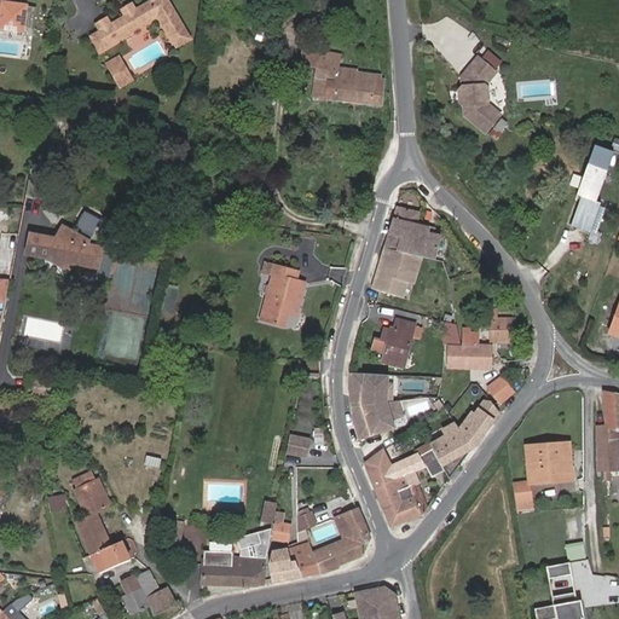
[(0,0),(0,28),(23,32),(27,6),(4,3),(4,0),(0,0)]
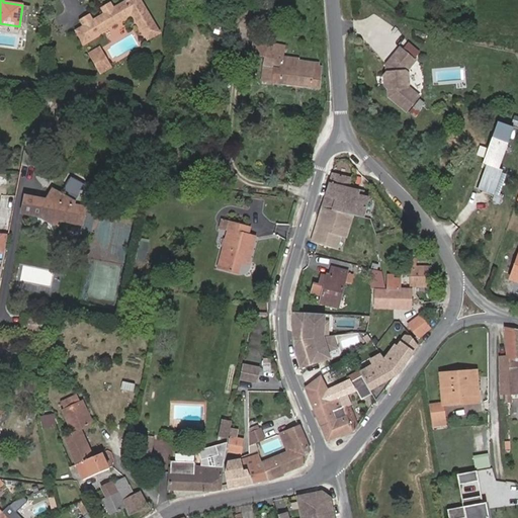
[(106,15),(91,22),(98,35),(135,16),(148,44),(161,37),(141,0),(133,0),(123,5),(122,2),(104,12),(106,15)]
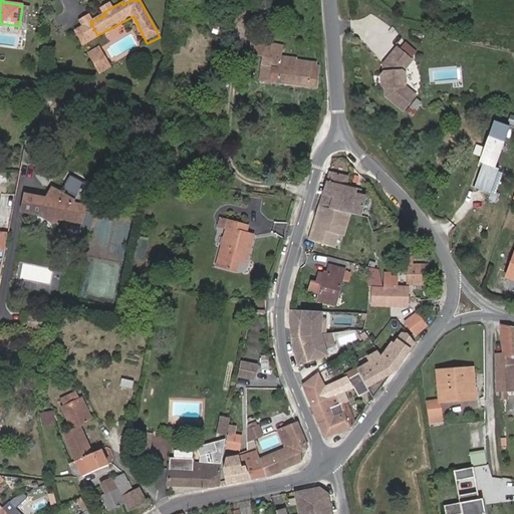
[(117,0),(102,8),(103,12),(121,2),(119,0),(117,0)]
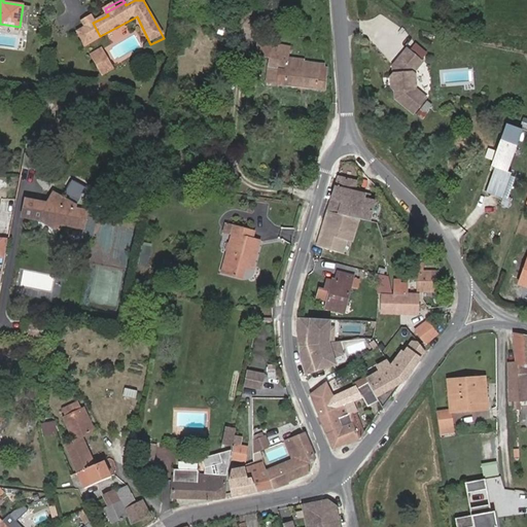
[(93,23),(86,26),(94,39),(100,36),(93,23)]
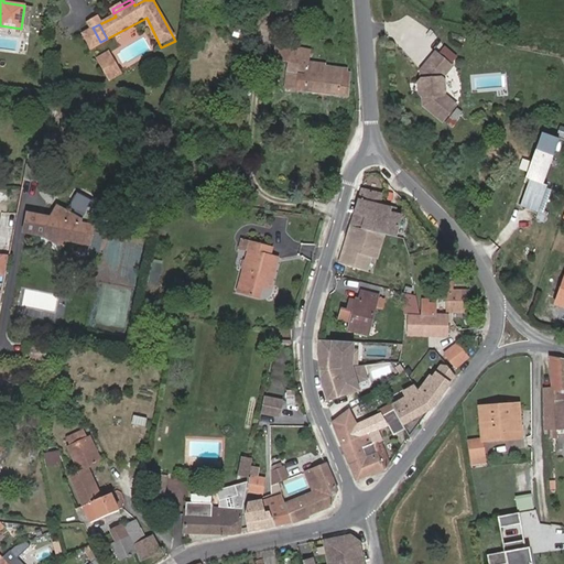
[(100,42),(93,28),(83,33),(89,47),(100,42)]
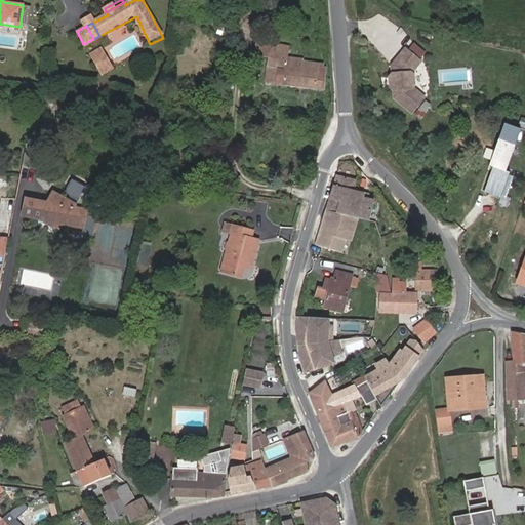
[(268,58),(265,82),(328,90),(327,65),(303,62),(304,59),(288,56),(289,47),(256,42),(254,55),(268,58)]
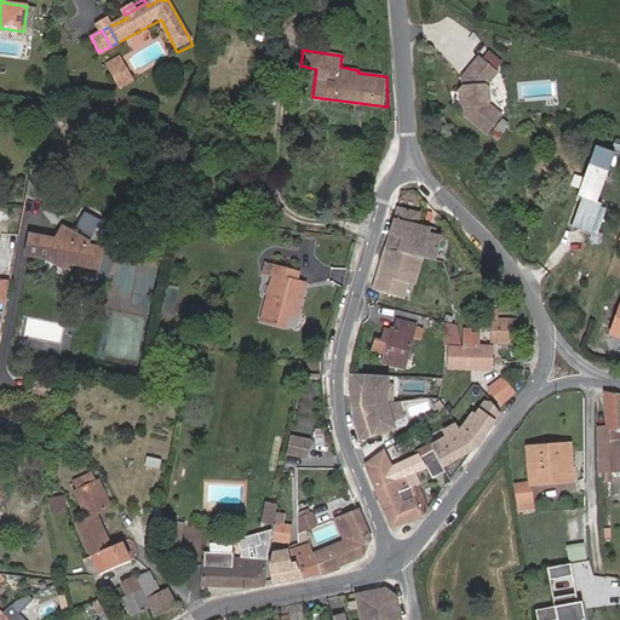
[(133,82),(120,57),(108,64),(121,89),(133,82)]
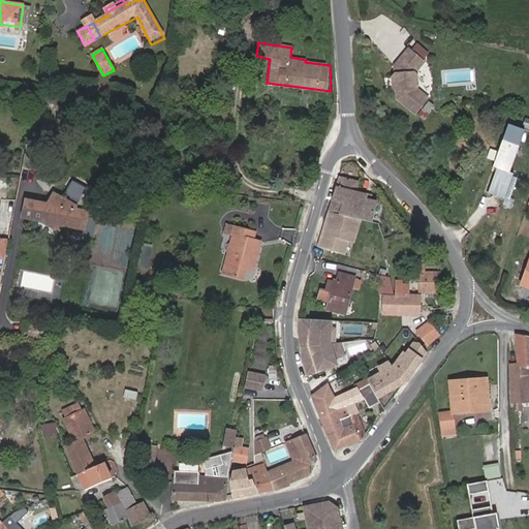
[(425,62),(410,50),(401,59),(402,62),(399,66),(396,66),(396,74),(394,78),(394,88),(398,90),(398,98),(415,114),(429,98),(416,89),(418,87),(417,74),(415,73),(425,62)]
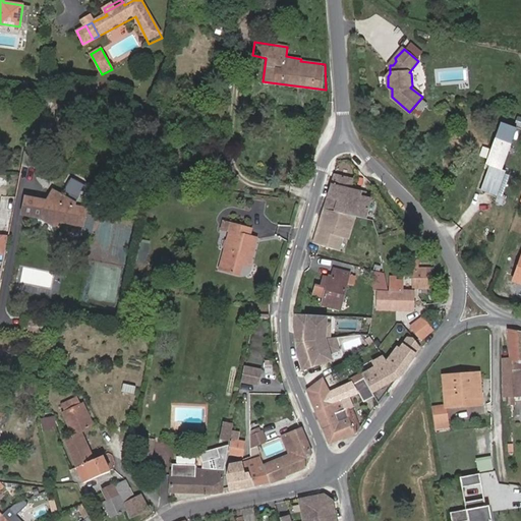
[(502,169),(517,127),(501,122),(485,164),(489,165),(480,189),(497,195),(506,170),(502,169)]
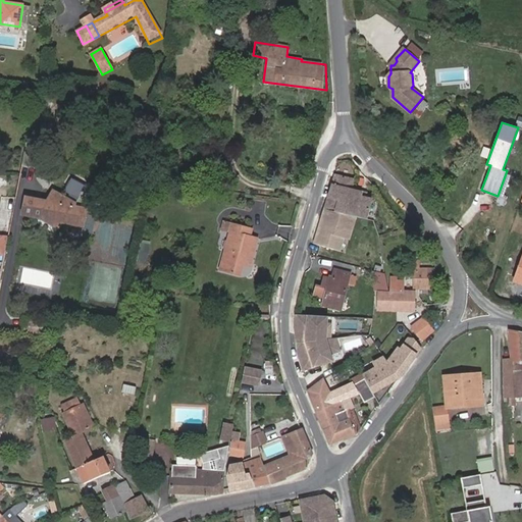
[(366,220),(372,200),(365,198),(363,197),(364,193),(352,190),(354,183),(345,180),(345,177),(334,175),(324,209),(356,217),(366,220)]
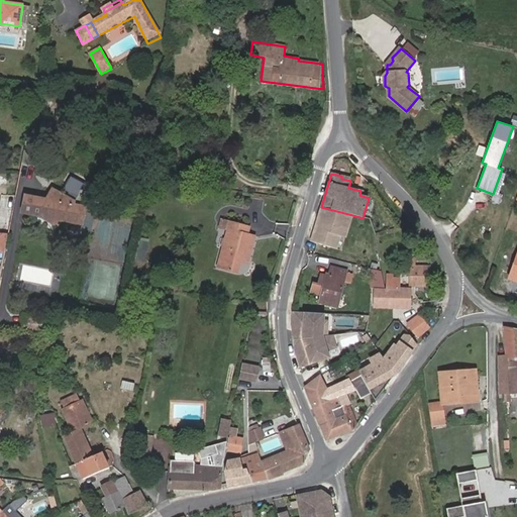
[(72,175),(65,187),(76,194),(84,182),(72,175)]
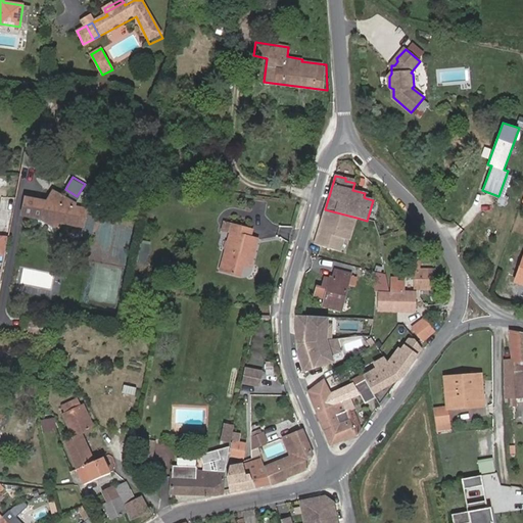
[(72,207),(74,204),(53,192),(47,202),(26,198),(22,214),(22,215),(40,218),(63,222),(72,207)]
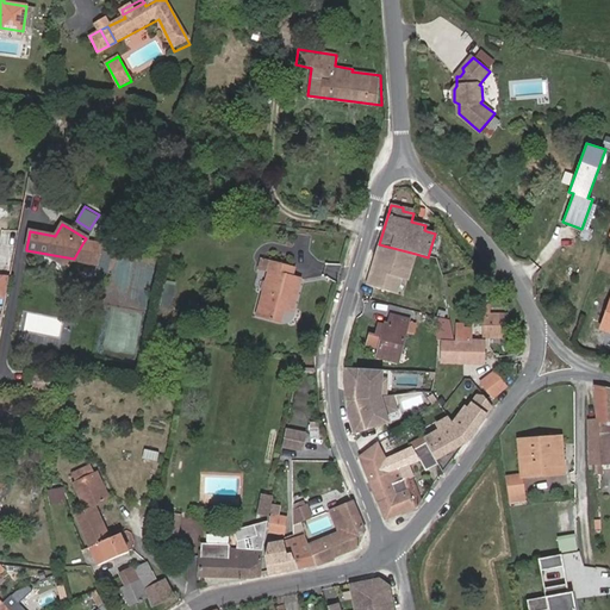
[(98,263),(101,246),(83,242),(74,259),(47,254),(69,267),(72,263),(82,269),(87,261),(98,263)]
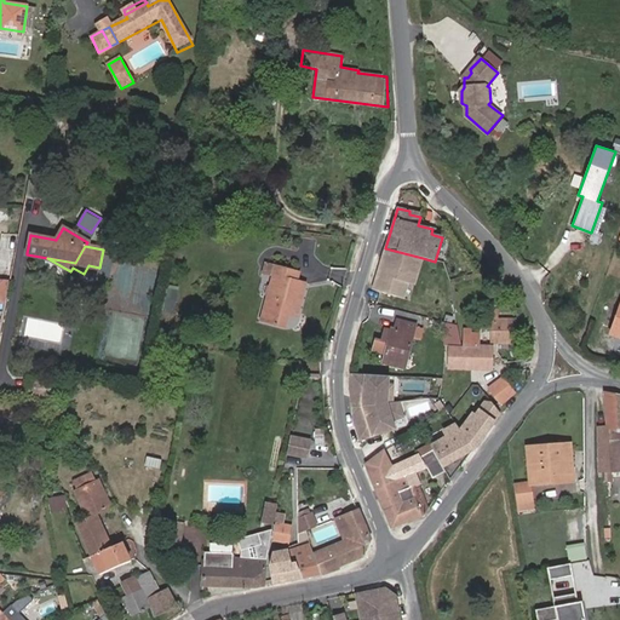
[(408,283),(408,282),(406,282),(409,270),(418,274),(423,258),(385,248),(380,263),(384,264),(380,276),(377,275),(373,290),(403,299),(408,283)]
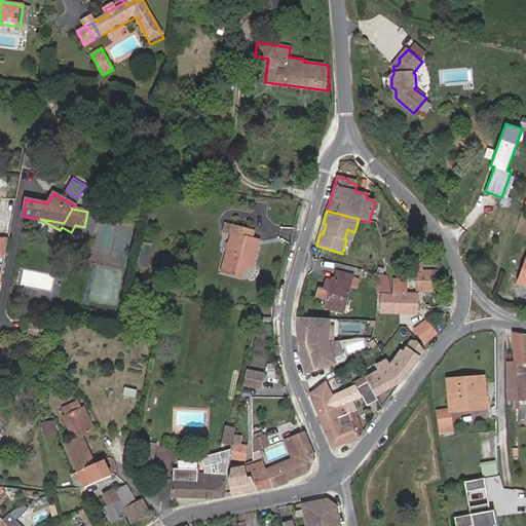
[(229,230),(230,226),(225,224),(223,232),(231,234),(232,231),(229,230)]
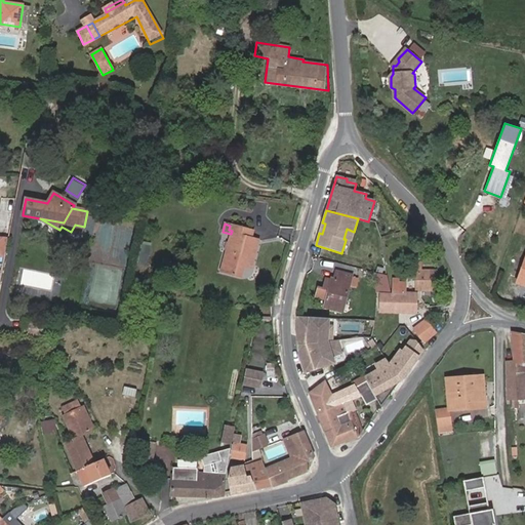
[(252,263),(258,241),(250,239),(252,231),(230,226),(229,230),(232,231),(231,234),(221,271),(241,276),(244,266),(245,261),(252,263)]
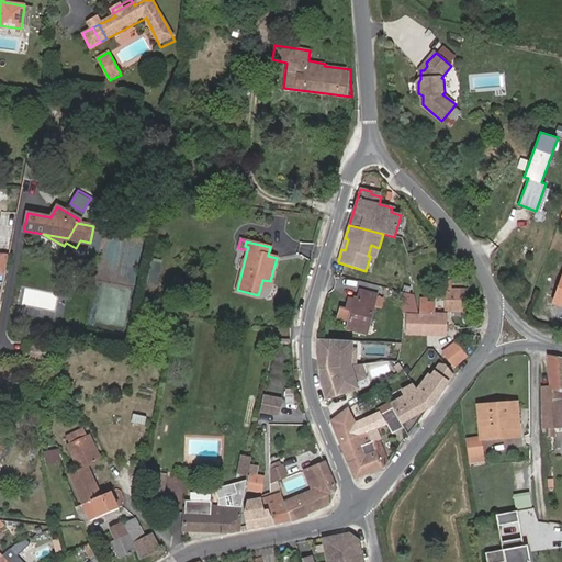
[(375,258),(379,248),(371,245),(368,256),(370,256),(370,257),(375,258)]
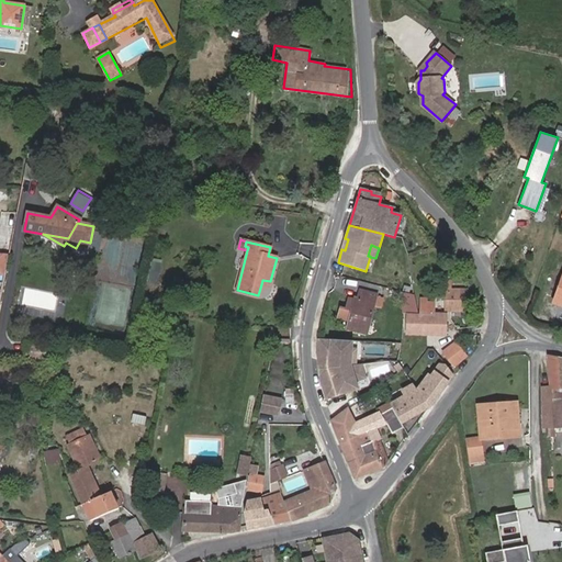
[(561,304),(561,276),(552,301),(561,304)]
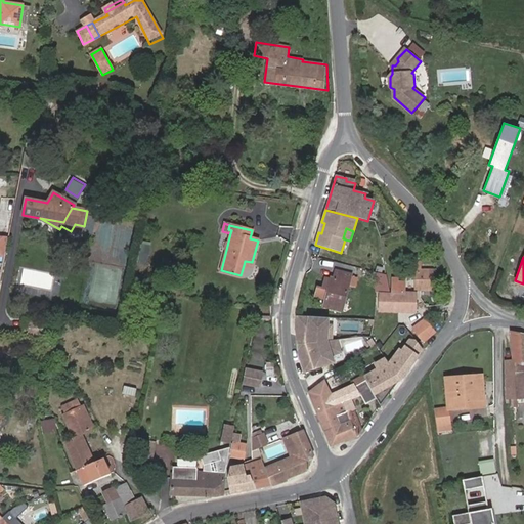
[(334,278),(332,277),(323,306),(342,311),(352,275),(336,271),(334,278)]
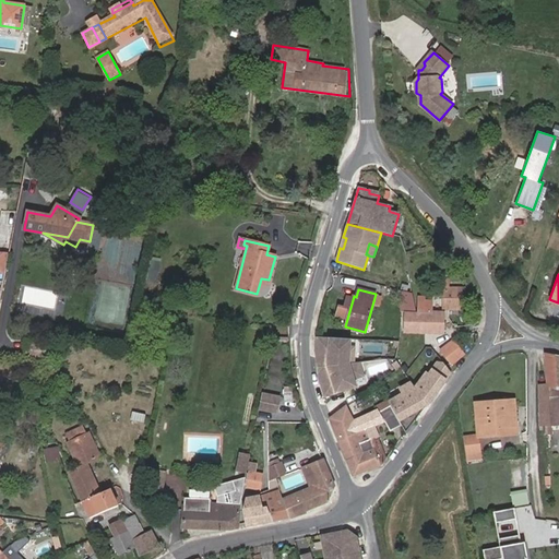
[(443,289),(443,309),(463,309),(464,289),(443,289)]
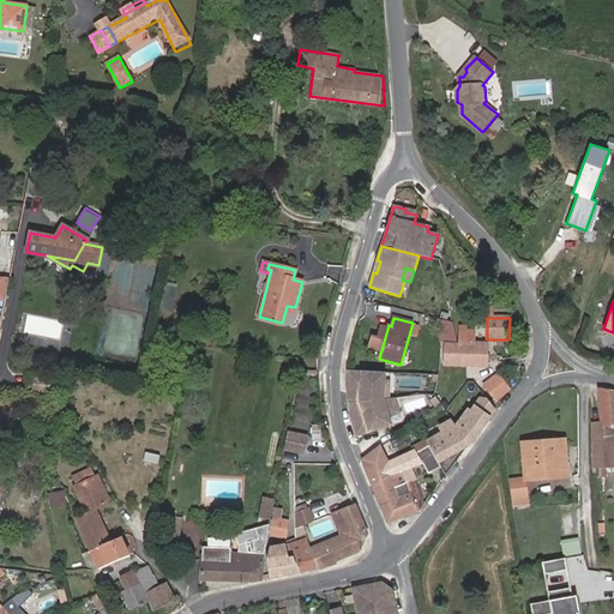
[(445,366),(486,367),(487,344),(474,344),(474,331),(467,331),(467,327),(459,327),(459,344),(445,344),(445,366)]
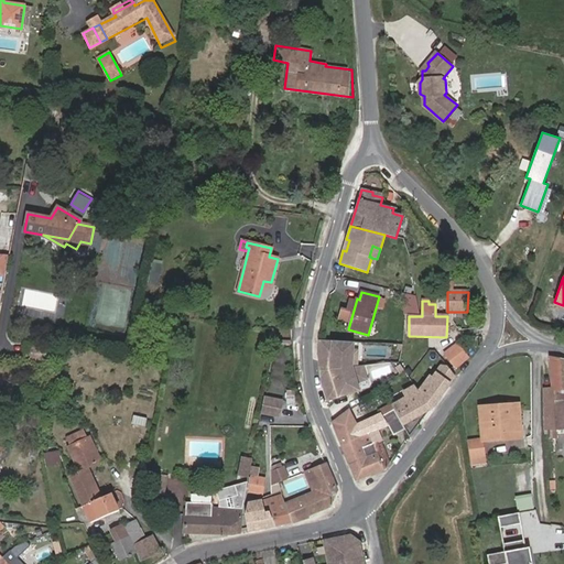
[(354,343),(320,342),(318,360),(321,371),(356,367),(357,351),(353,351),(354,343)]
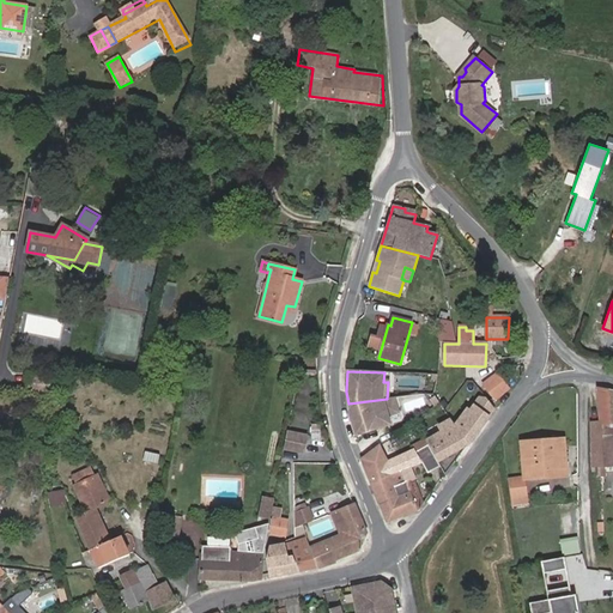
[(497,374),(484,384),(495,399),(508,388),(497,374)]
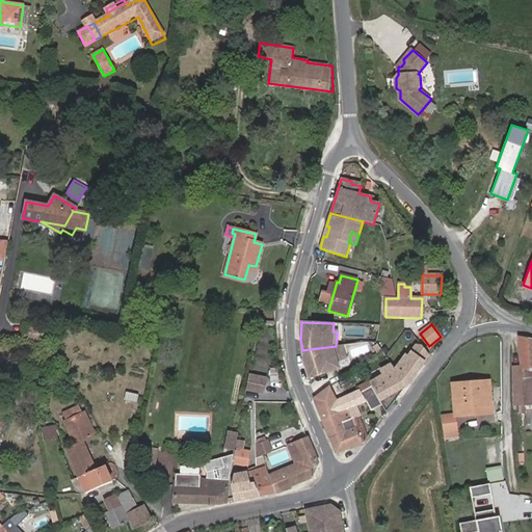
[(531,340),(526,339),(520,338),(521,368),(511,369),(512,406),(517,406),(526,405),(525,379),(531,378),(531,340)]
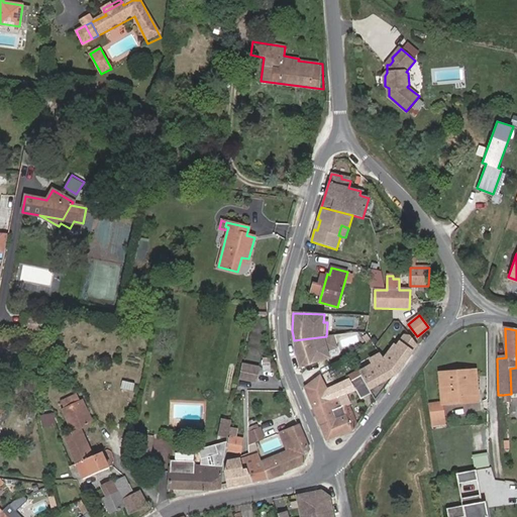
[(375,340),(381,349),(390,343),(383,334),(375,340)]
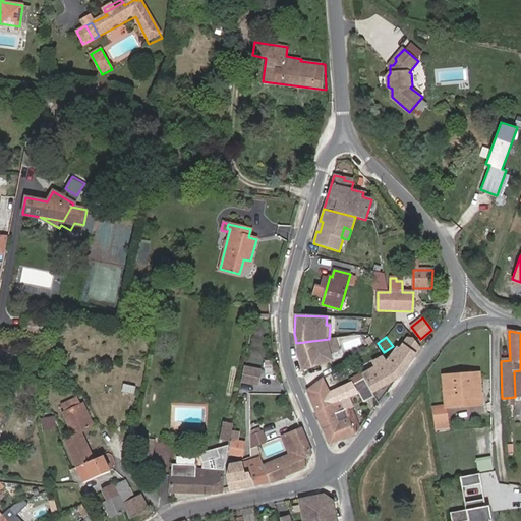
[(296,343),(297,355),(303,371),(333,361),(331,353),(338,351),(334,339),(329,339),(296,343)]
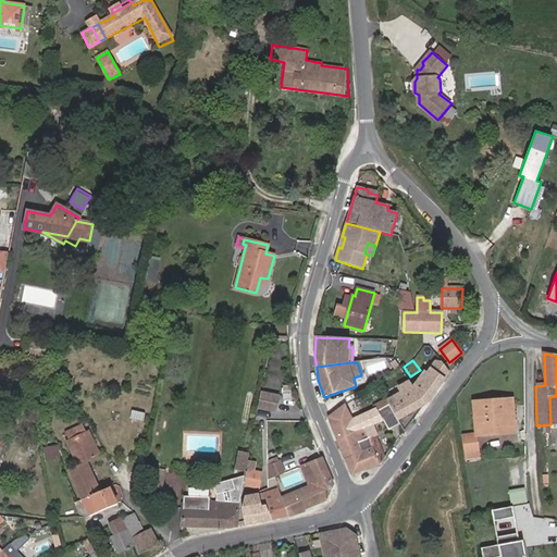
[(408,411),(421,403),(408,383),(404,385),(411,397),(403,403),(408,411)]
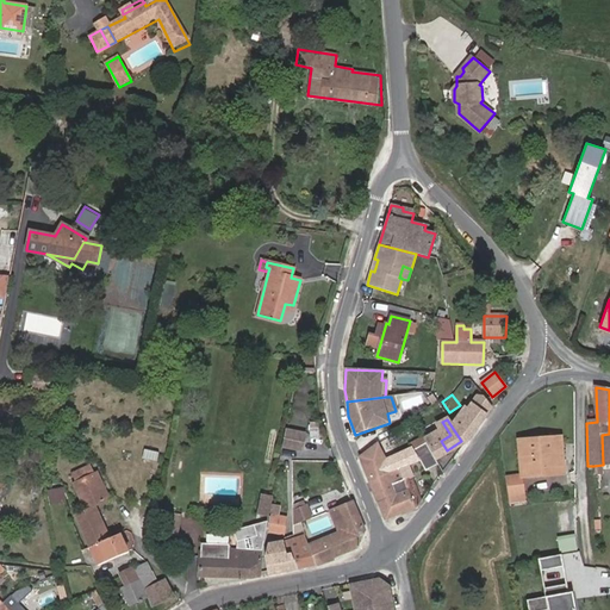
[(300,450),(304,434),(285,430),(281,447),(300,450)]
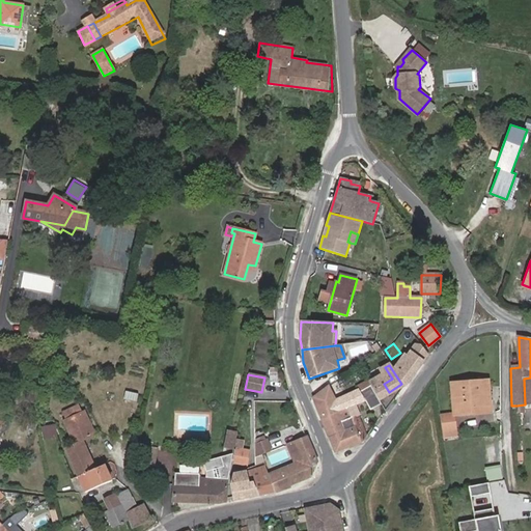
[(457,399),(458,415),(475,414),(474,406),(487,404),(485,382),(451,385),(452,399),(457,399)]
